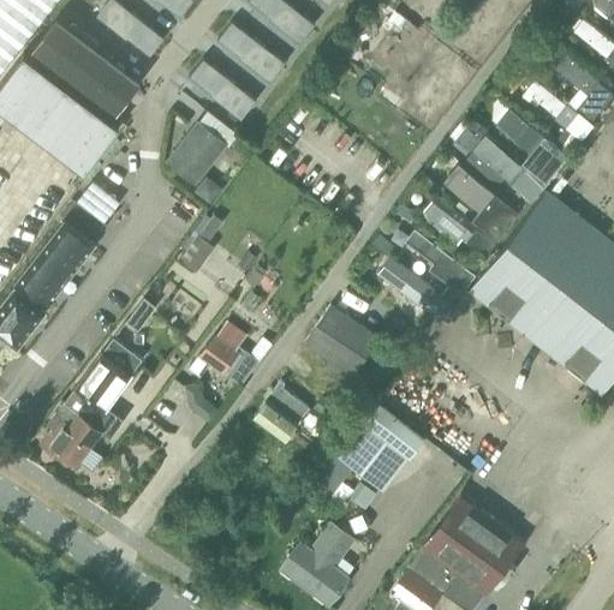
[(0,73),(55,0),(0,0),(0,73)]
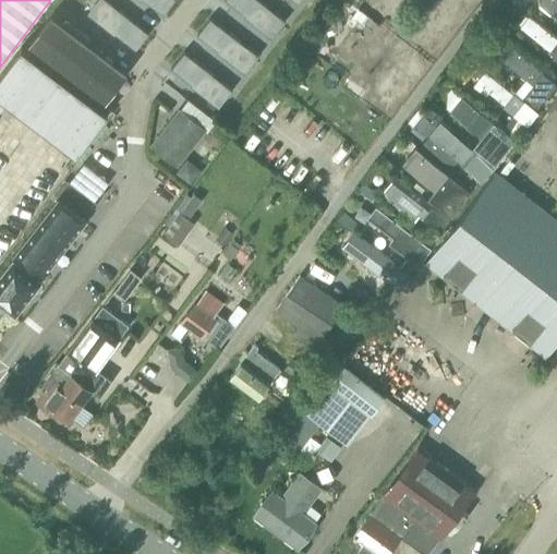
[(107,0),(92,0),(88,4),(125,33),(134,21),(107,0)]
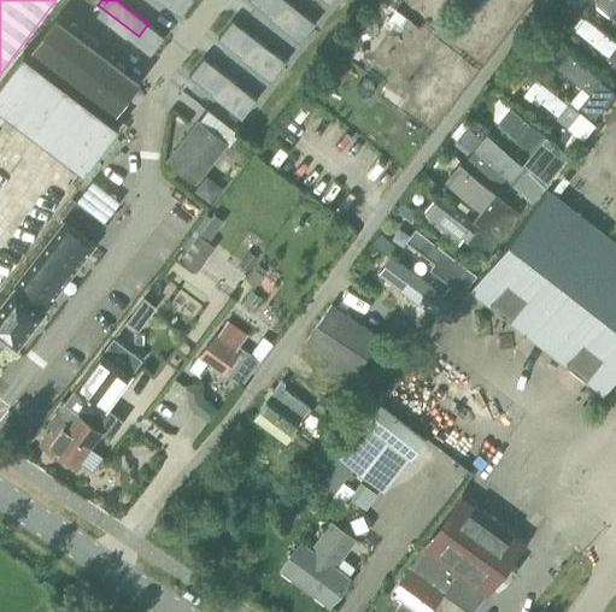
[(336,4),(330,0),(303,0),(326,17),(336,4)]
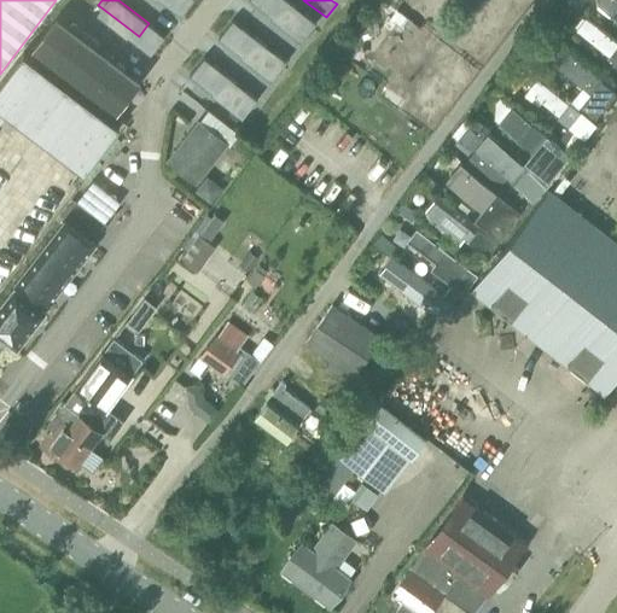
[(616,0),(594,0),(597,9),(616,24),(616,0)]
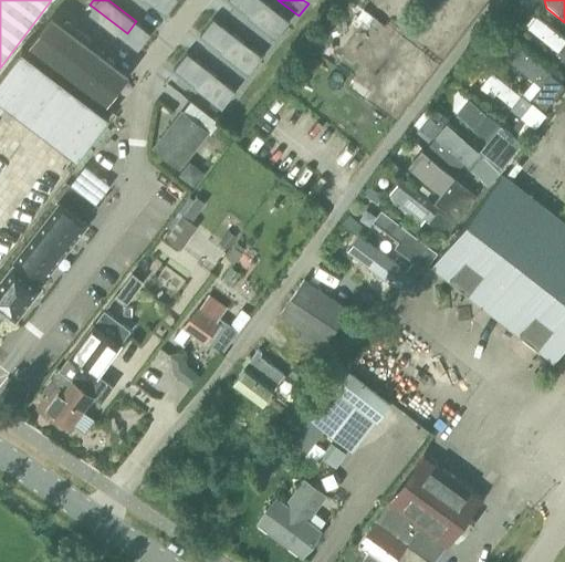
[(283,35),(247,6),(237,19),(274,48),(283,35)]
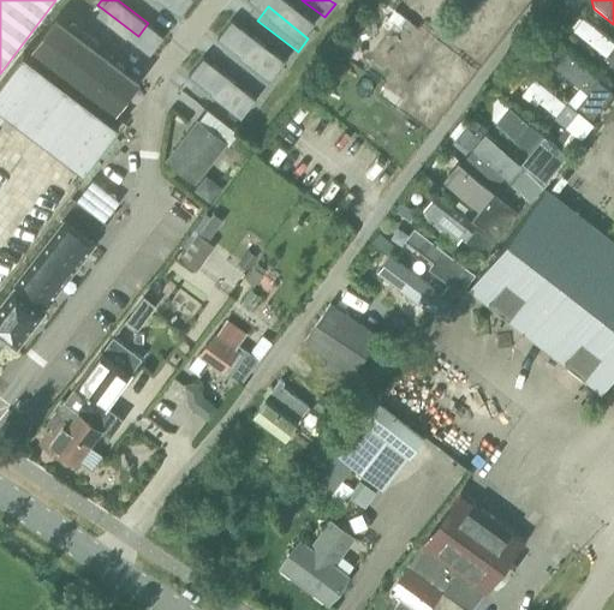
[(28,53),(114,119),(142,82),(57,16),(28,53)]
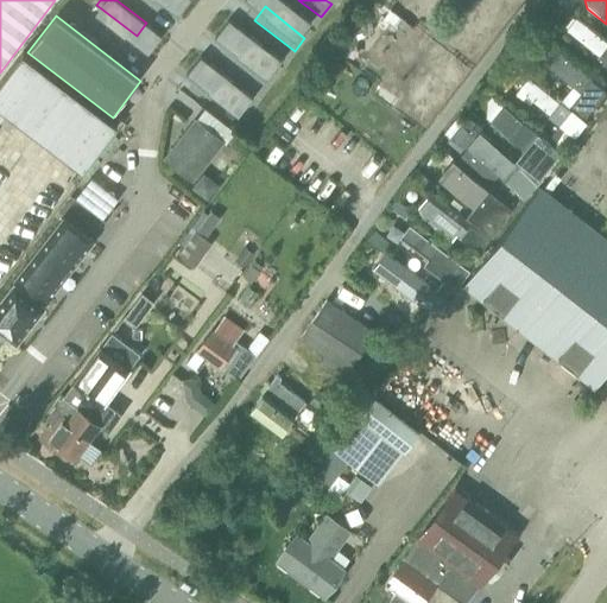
[(606,45),(575,20),(567,32),(598,57),(596,59),(606,68),(606,45)]
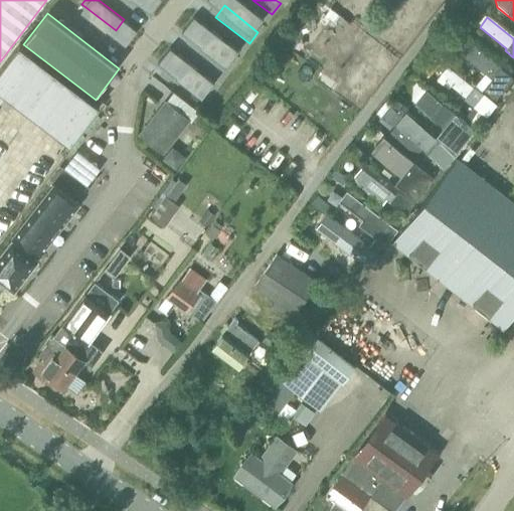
[(236,60),(202,34),(193,45),(227,71),(236,60)]
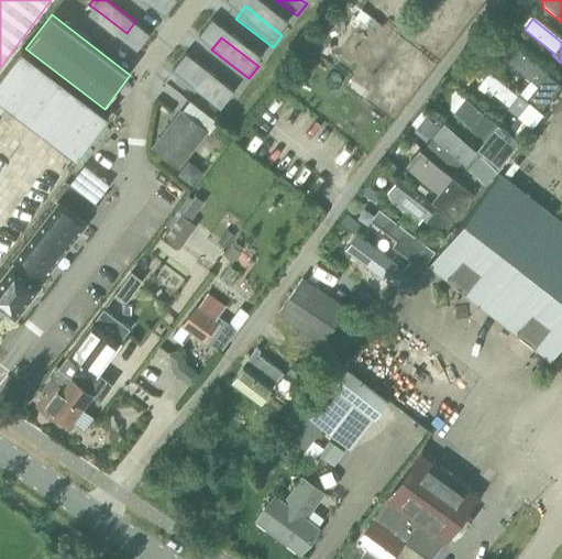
[(561,87),(508,44),(498,57),(537,88),(527,100),(541,111),(561,87)]
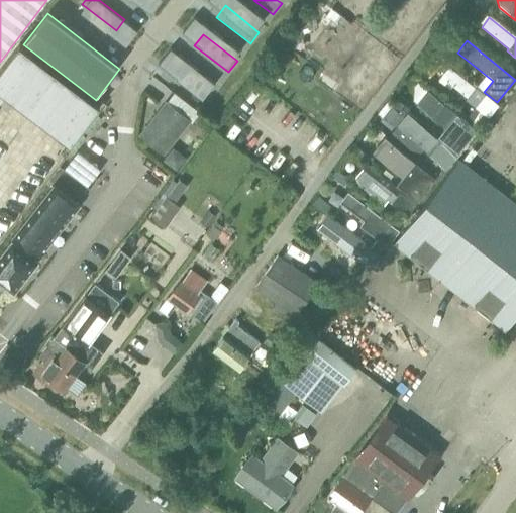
[(20,47),(0,73),(0,92),(70,145),(99,108),(20,47)]
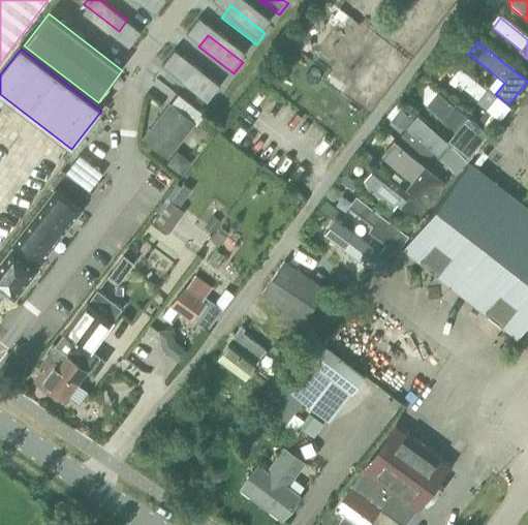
[(185,65),(176,76),(211,102),(220,91),(185,65)]
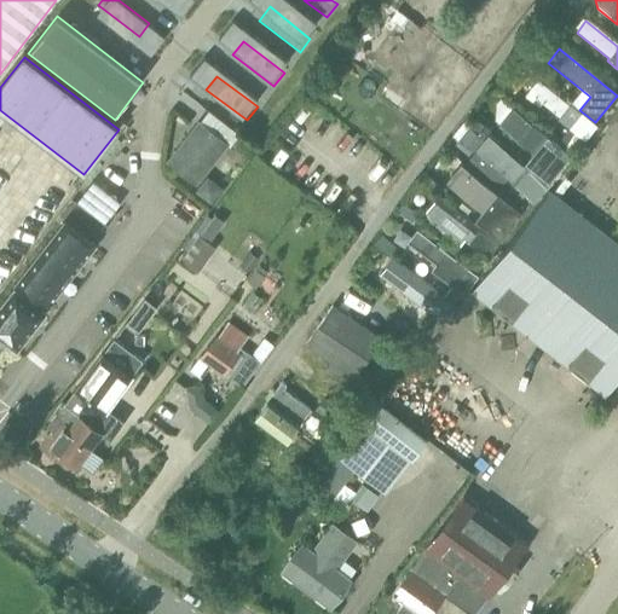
[(593,127),(537,82),(527,94),(571,128),(558,144),(571,155),(593,127)]
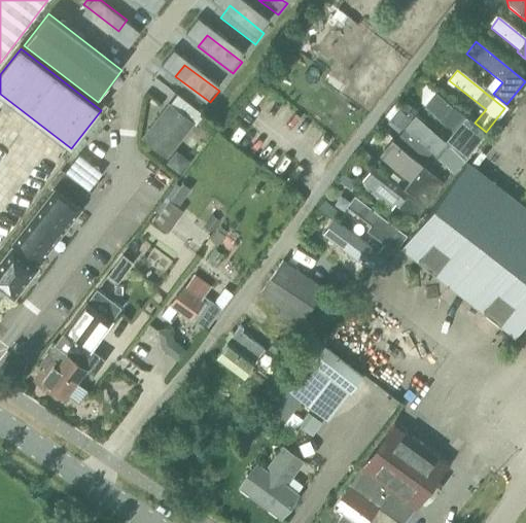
[(485,134),(436,96),(427,106),(456,129),(447,141),(466,158),(485,134)]
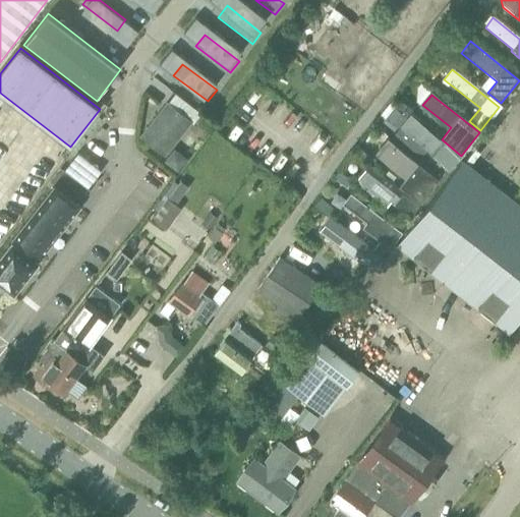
[(190,124),(167,106),(142,137),(165,156),(190,124)]
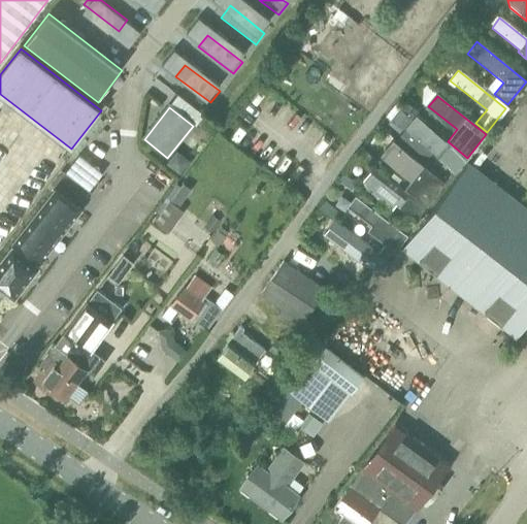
[(398,109),(389,122),(401,132),(412,121),(398,109)]
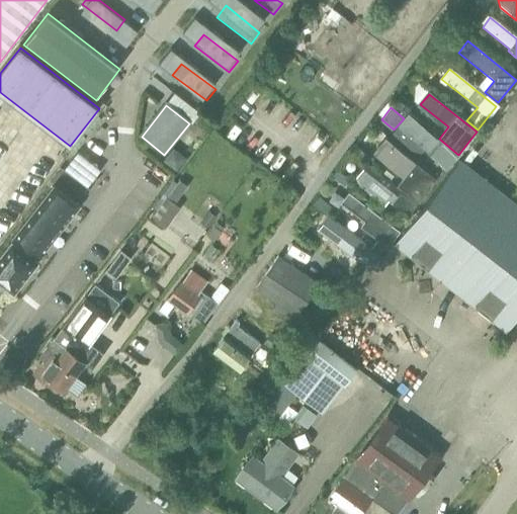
[(456,158),(408,115),(392,134),(412,152),(421,154),(424,151),(445,170),(456,158)]
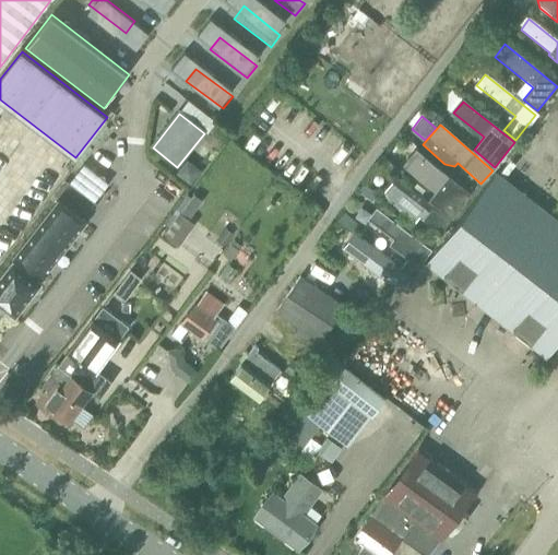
[(229,134),(216,126),(208,138),(220,148),(229,134)]
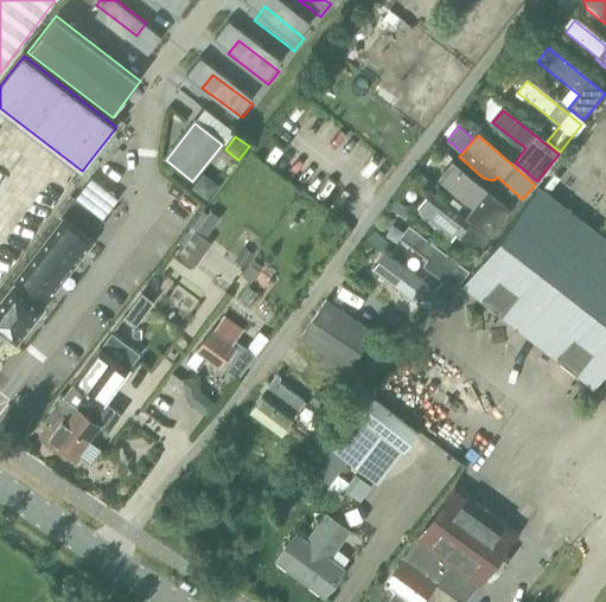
[(451,164),(437,181),(472,211),(465,221),(489,239),(510,212),(451,164)]
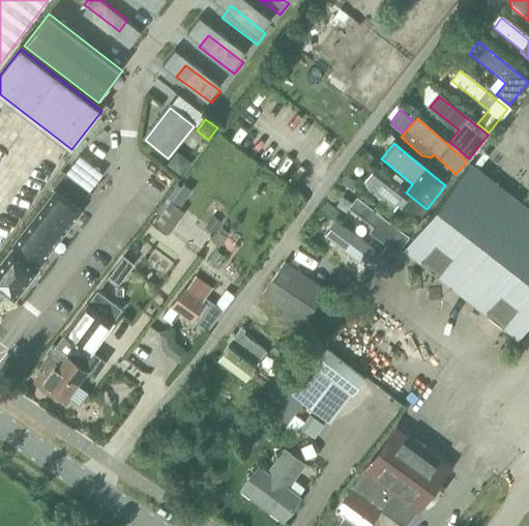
[(528,333),(528,212),(475,169),(408,252),(521,344),(528,333)]
